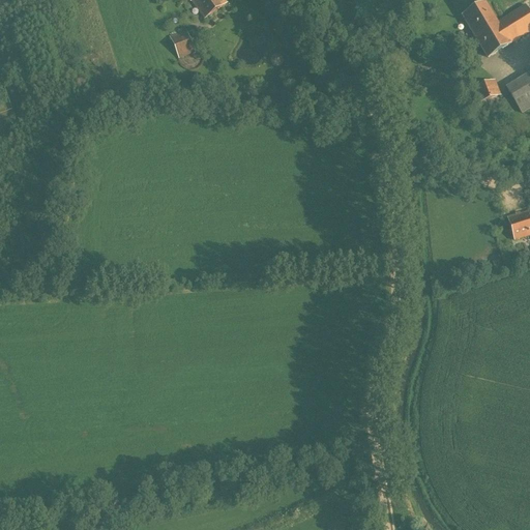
[(189,0),(204,20),(226,3),(224,0),(189,0)]
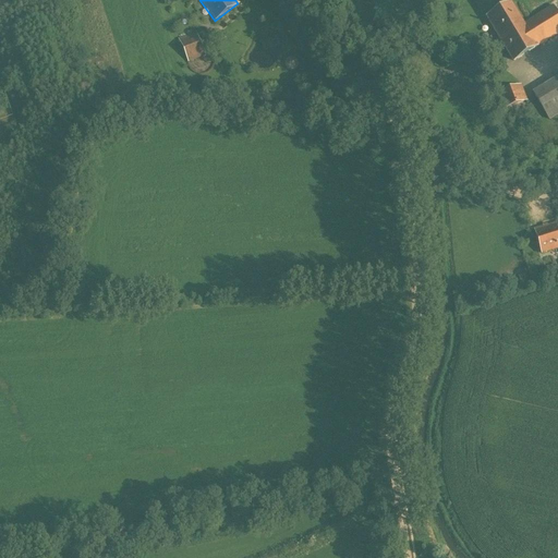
[(523,24),(509,2),(486,16),(513,61),(557,33),(557,14),(553,5),(523,24)]
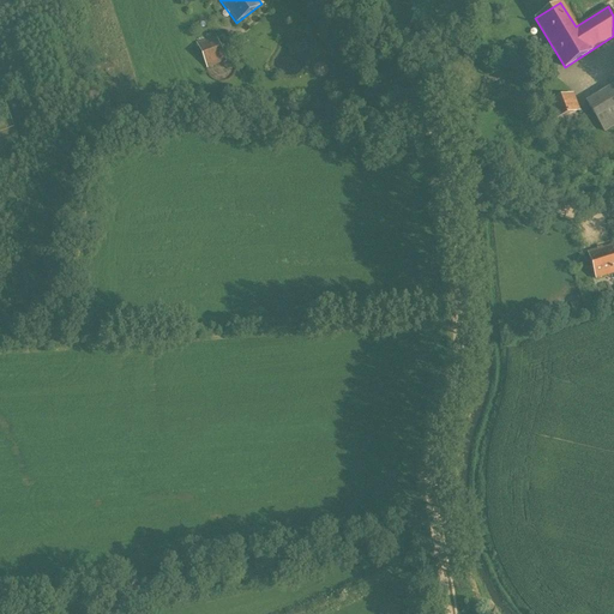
[(196,43),(206,68),(227,61),(216,36),(196,43)]
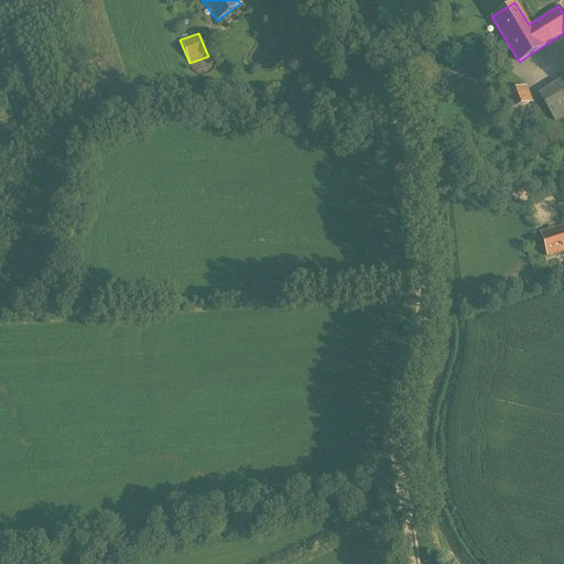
[(563,76),(538,94),(554,121),(563,116),(563,76)]
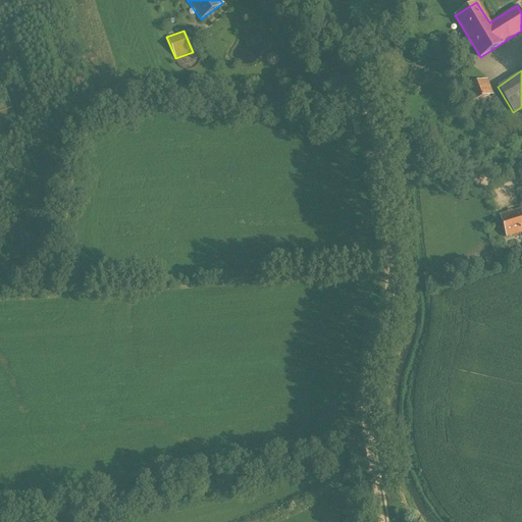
[(486,80),(464,88),(469,103),(492,94),(486,80)]
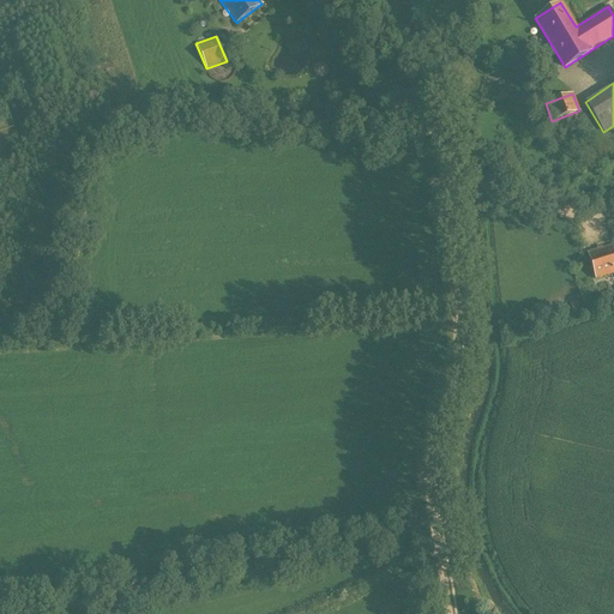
[(613,245),(588,253),(595,280),(613,274),(613,245)]
